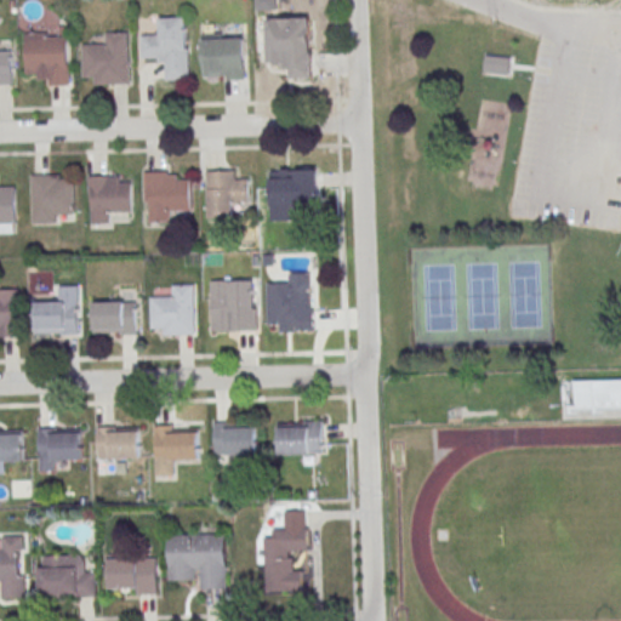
[(141,35),(142,58),(157,58),(158,62),(165,62),(165,80),(191,79),(189,47),(186,47),(184,17),(159,18),(159,34),(141,35)]
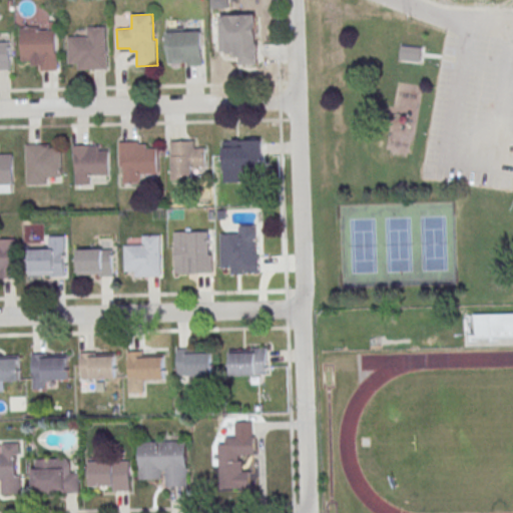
[(258,65),(258,14),(220,14),(220,54),(240,54),(240,65),(258,65)]
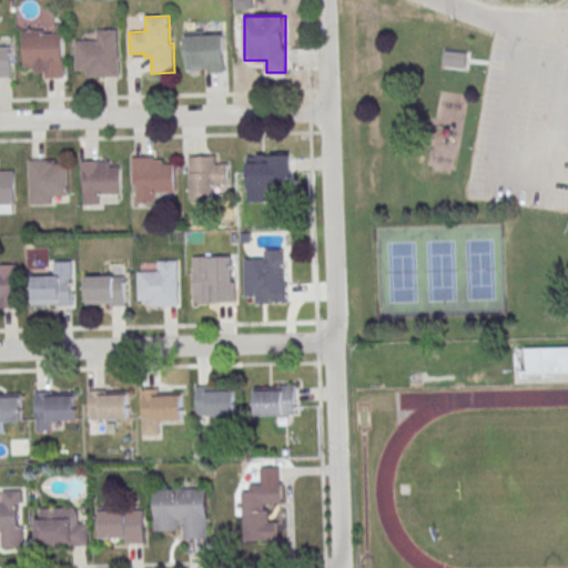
[(23,30),(23,67),(44,67),(44,78),(63,78),(62,32),(43,33),(43,29),(23,30)]
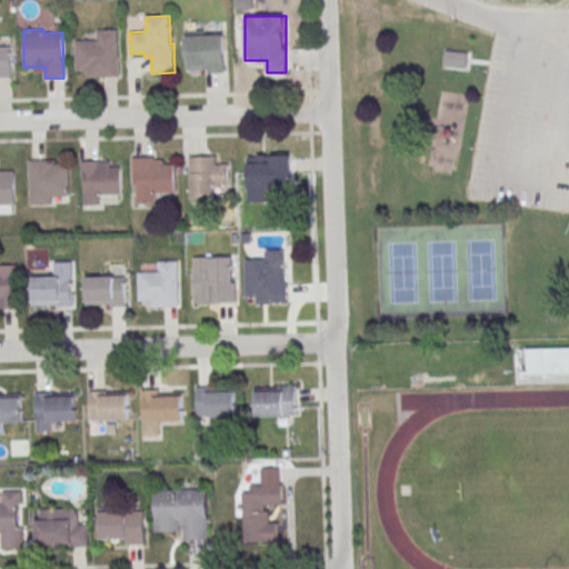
[(117,29),(118,77),(87,77),(87,70),(76,71),(75,40),(98,40),(98,30),(117,29)]
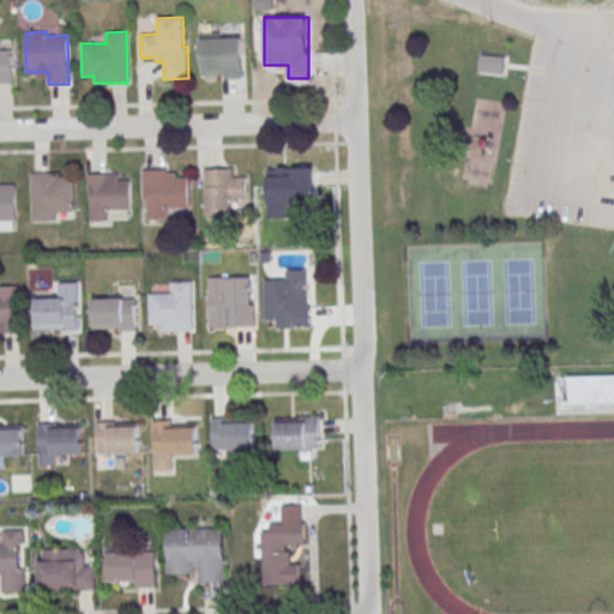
[(242,79),(242,36),(199,36),(199,79),(242,79)]
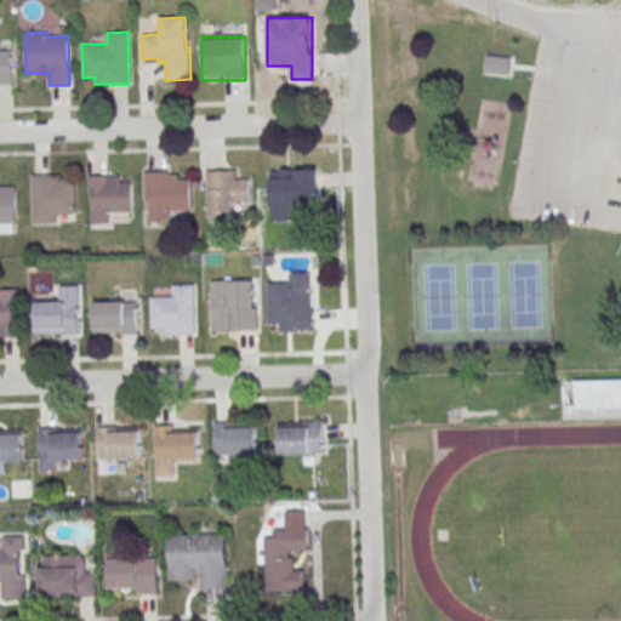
[(0,50),(12,50),(13,85),(0,85),(0,50)]
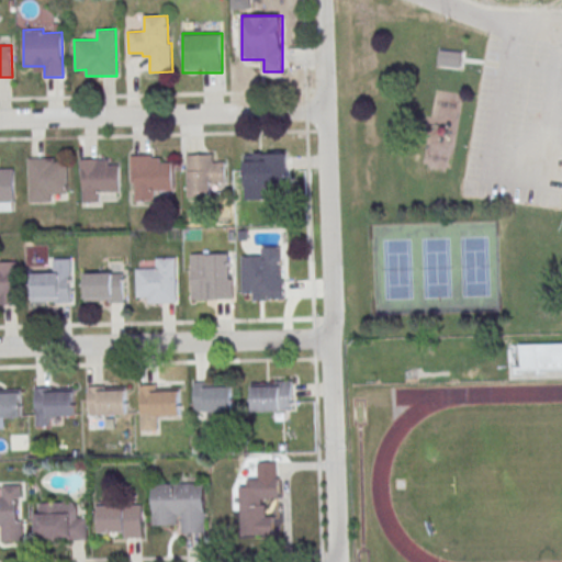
[(188,154),(188,198),(213,198),(213,184),(226,184),(226,164),(214,164),(214,154),(188,154)]
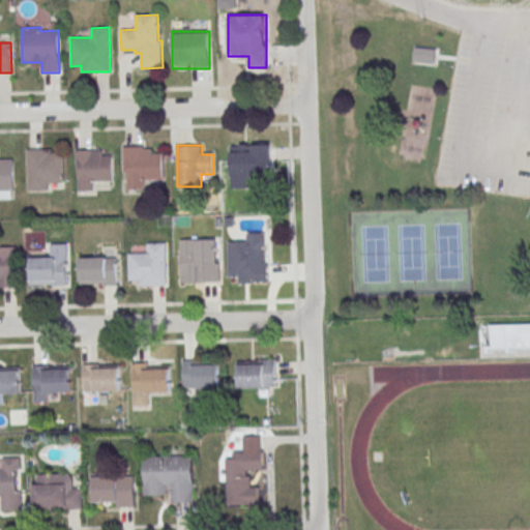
[(123,147),(123,173),(126,173),(127,190),(145,189),(145,180),(164,179),(163,152),(152,153),(152,148),(143,148),(143,146),(123,147)]
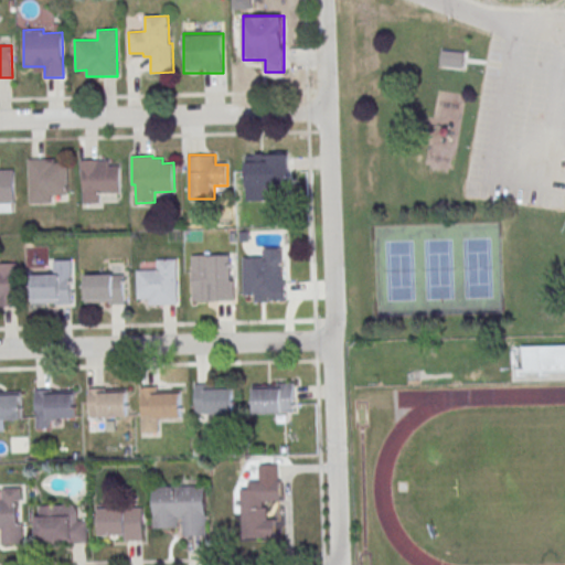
[(246,187),(289,185),(288,156),(245,157),(246,187)]
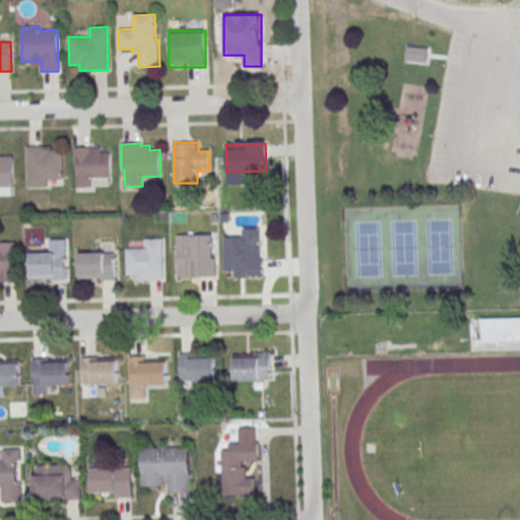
[(26,146),(27,187),(48,187),(48,179),(62,179),(62,148),(51,149),(51,145),(26,146)]
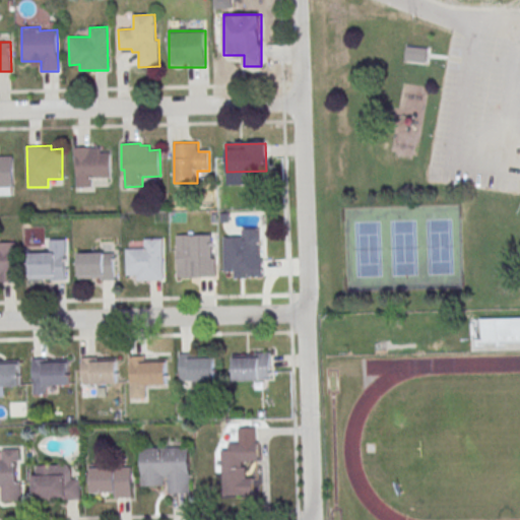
[(76,147),(76,187),(92,187),(91,178),(111,177),(110,152),(101,152),(101,146),(76,147)]
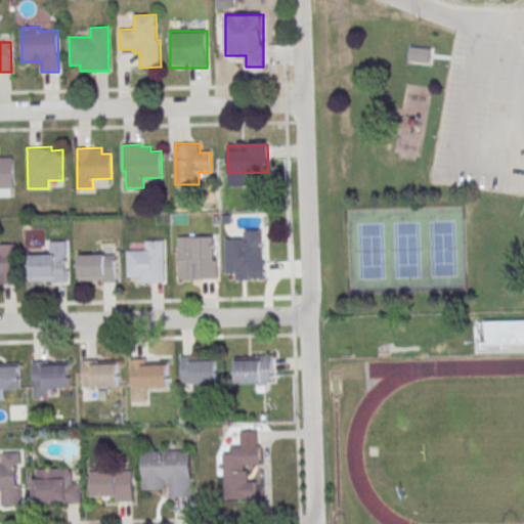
[(0,188),(14,188),(13,157),(0,157),(0,188)]
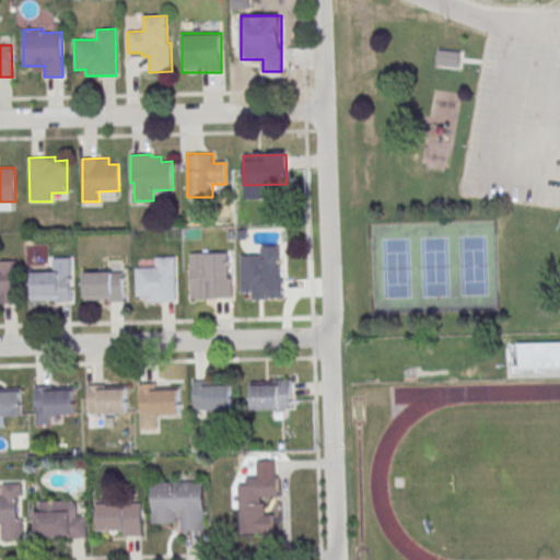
[(190,300),(232,300),(232,252),(190,252),(190,300)]
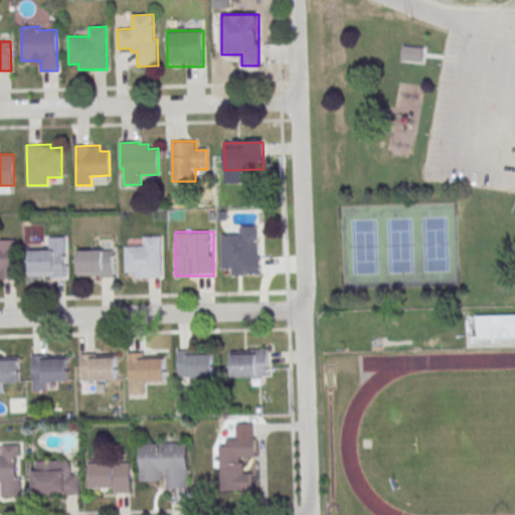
[(221,243),(221,270),(233,270),(233,275),(261,274),(261,256),(258,256),(256,234),(240,234),(240,243),(221,243)]
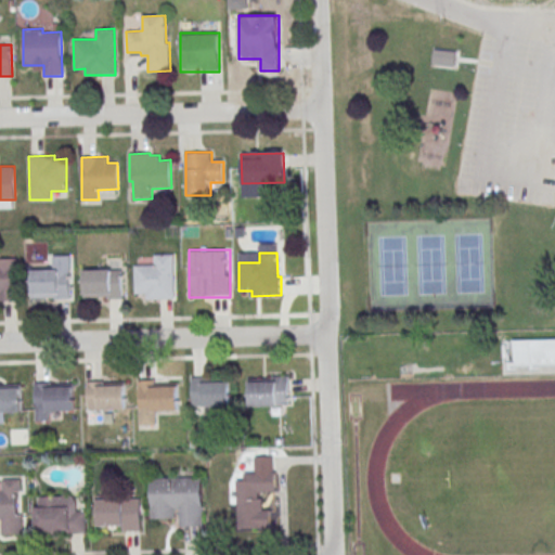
[(134,266),(134,294),(146,293),(146,299),(173,298),(172,255),(154,255),(154,265),(134,266)]
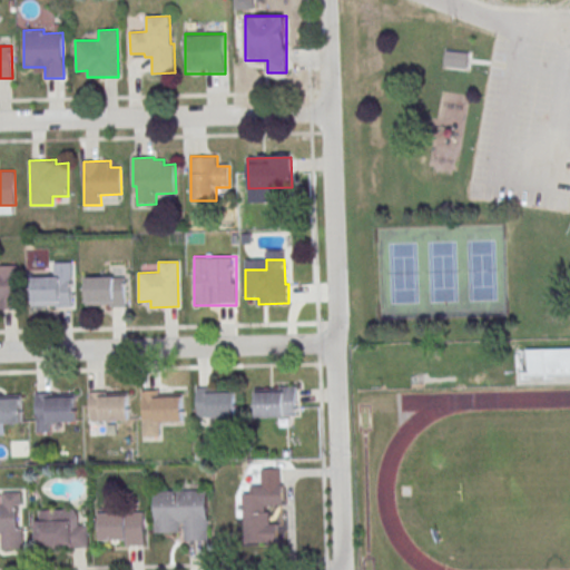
[(72,263),(53,263),(53,276),(32,276),(32,307),(72,307),(72,263)]
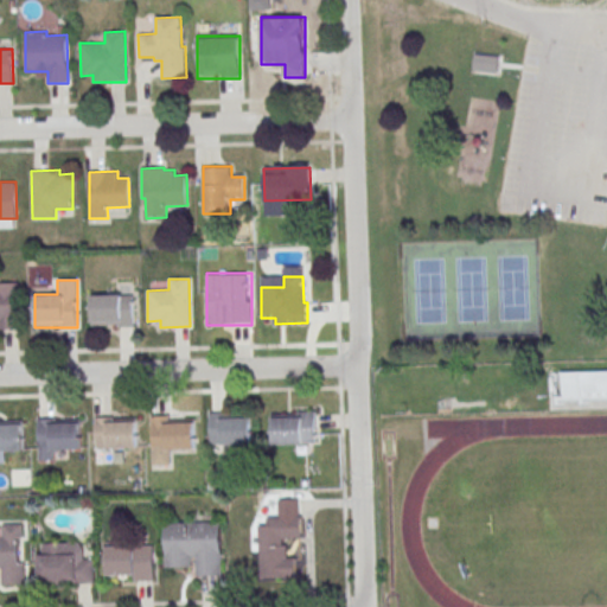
[(0,323),(1,330),(19,330),(18,282),(0,282),(0,323)]
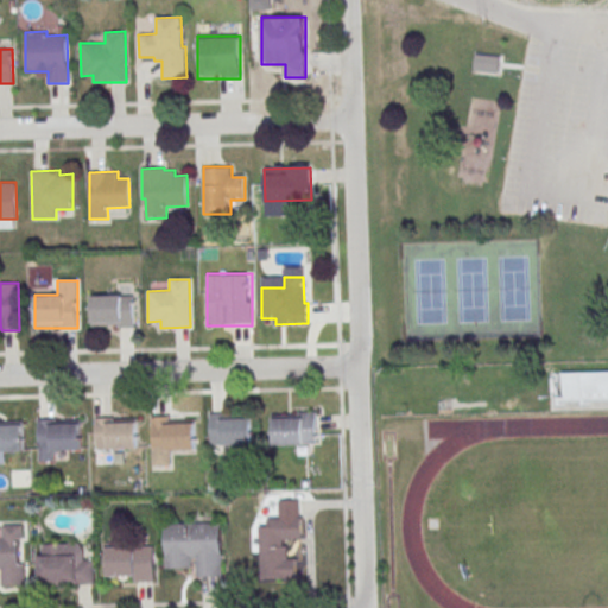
[(90,296),(90,328),(134,328),(134,296),(90,296)]
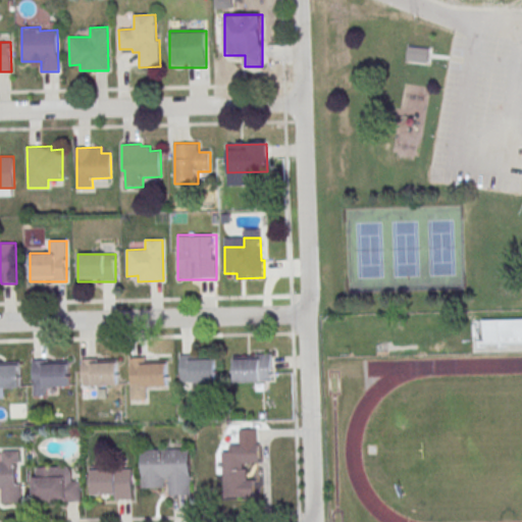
[(179,355),(180,384),(218,382),(217,359),(196,360),(195,354),(179,355)]
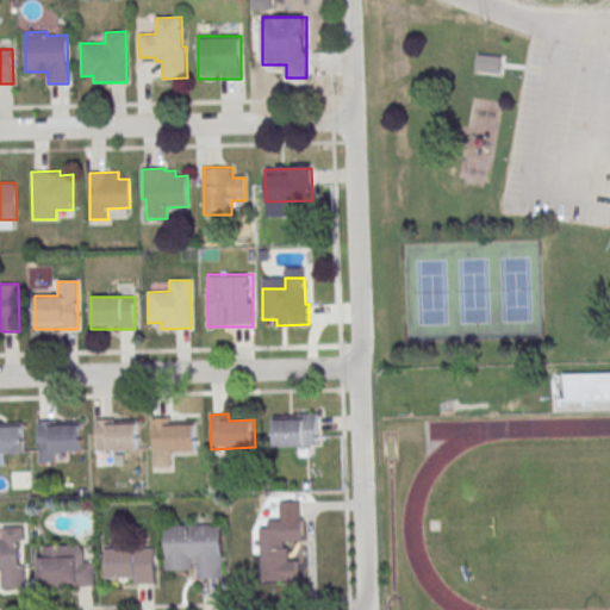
[(317,447),(317,414),(273,414),(273,447),(317,447)]
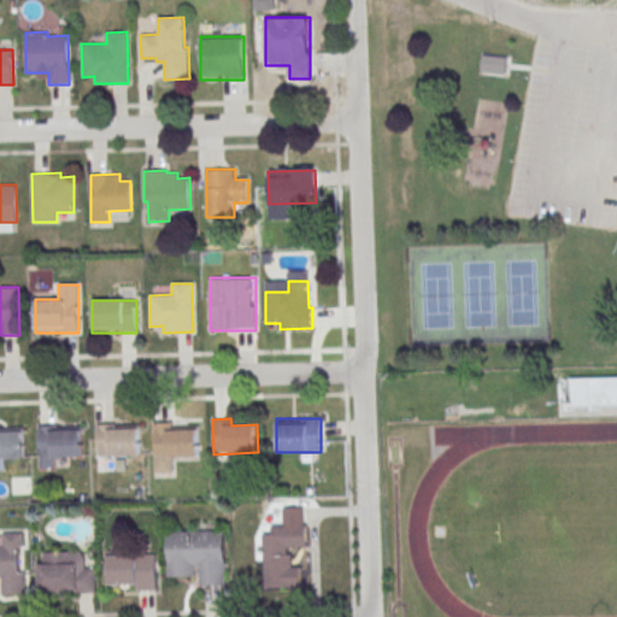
[(95,422),(97,457),(140,454),(139,427),(113,428),(113,421),(95,422)]
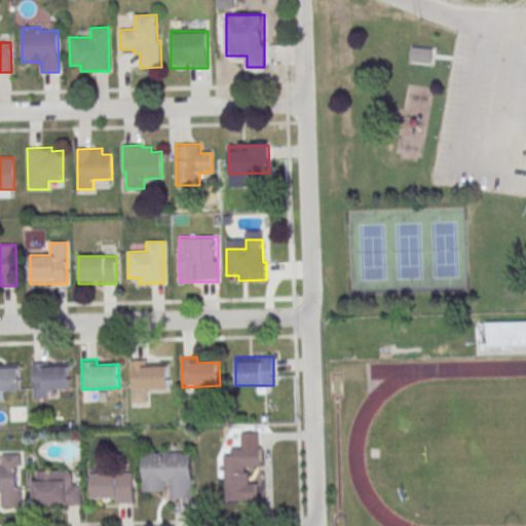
[(130,361),(133,390),(170,388),(168,365),(147,366),(147,360),(130,361)]
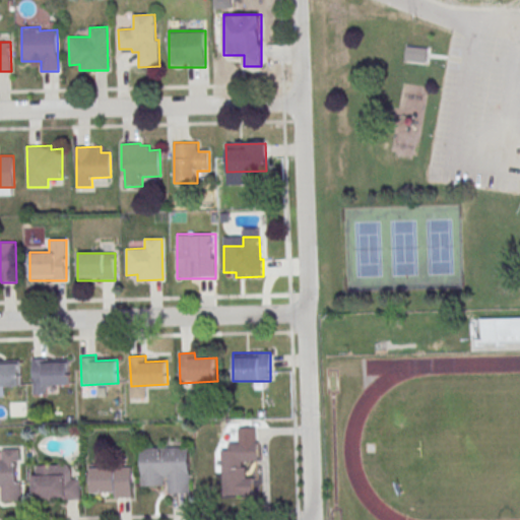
[(30,358),(33,386),(69,384),(68,361),(47,362),(47,356),(30,358)]
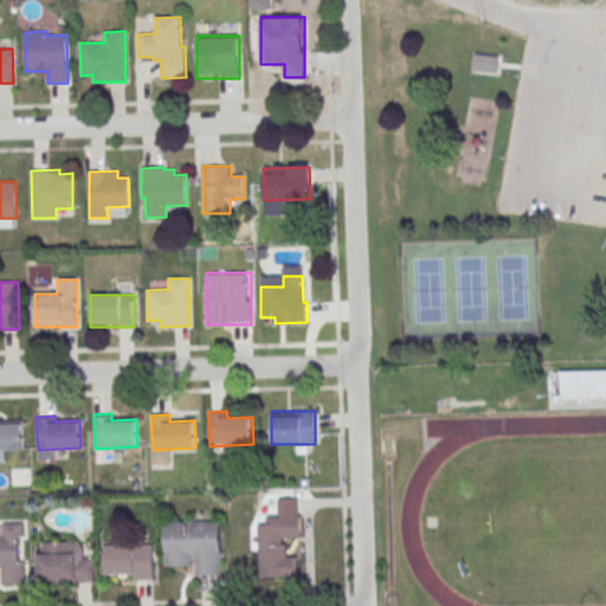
[(24,420),(0,420),(0,453),(1,455),(1,450),(24,450),(24,420)]
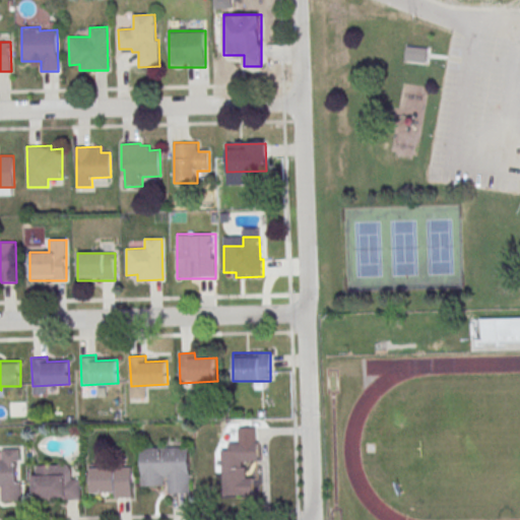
[(224,496),(250,496),(250,463),(258,463),(258,442),(226,442),(226,452),(215,452),(216,472),(224,472),(224,496)]
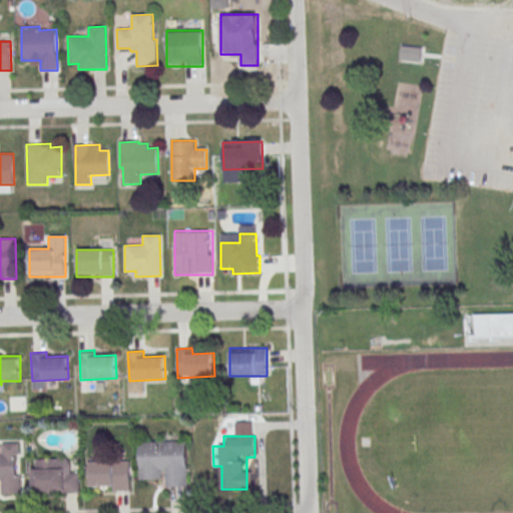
[(140,442),(187,440),(188,487),(167,488),(166,471),(162,471),(162,479),(141,479),(140,442)]
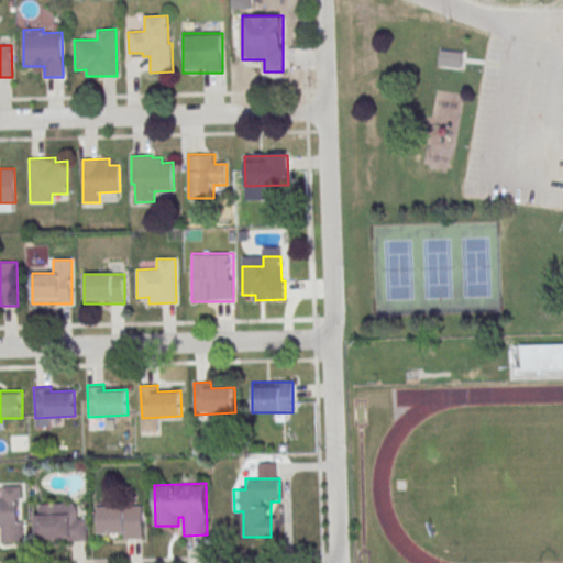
[(0,496),(0,542),(23,542),(22,521),(17,521),(17,498),(21,498),(21,486),(2,486),(2,496),(0,496)]
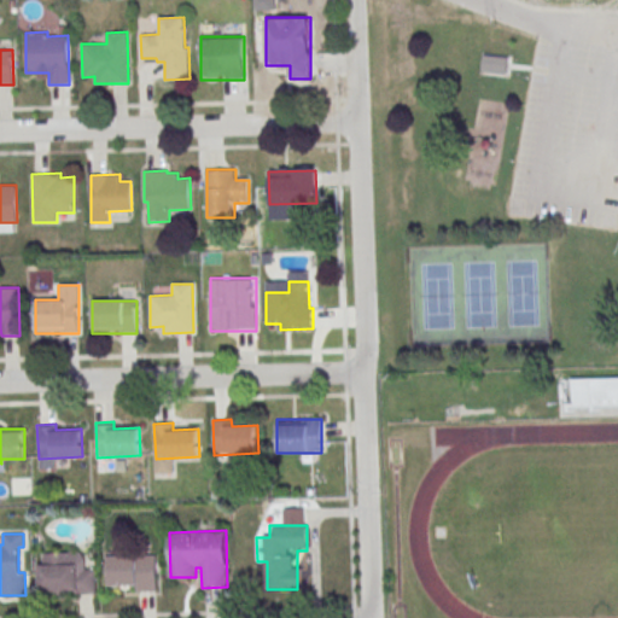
[(42,553),(80,552),(85,560),(85,569),(95,569),(97,594),(76,594),(76,590),(39,592),(38,565),(42,565),(42,553)]
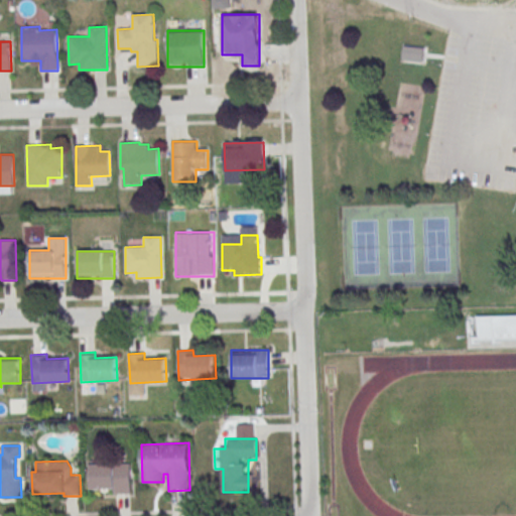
[(90,465),(131,464),(131,494),(114,494),(114,488),(91,489),(90,465)]
